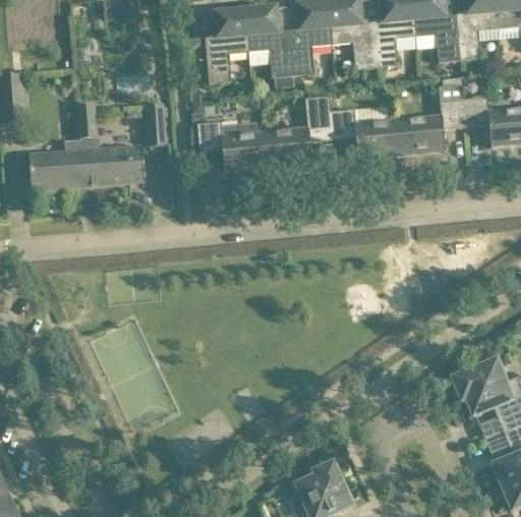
[(121,0),(123,18),(131,17),(130,0),(121,0)]
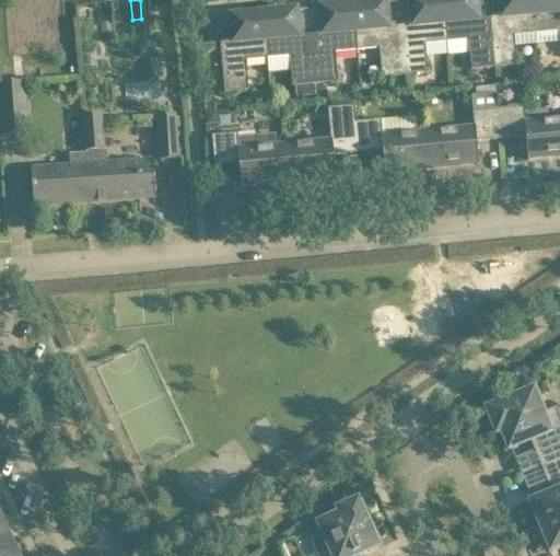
[(311,27),(313,56),(315,80),(338,78),(335,48),(358,47),(356,27),(353,2),(348,2),(348,0),(333,0),(333,4),(328,4),(321,6),(322,13),(323,26),(311,27)]
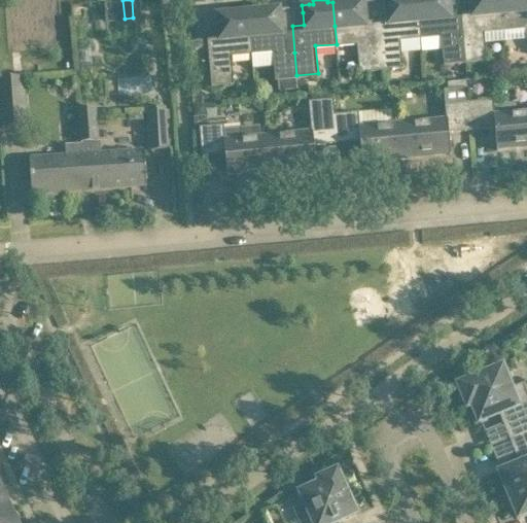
[(337,2),(332,2),(335,26),(337,44),(357,42),(359,70),(381,68),(379,44),(377,19),(364,20),(363,7),(362,0),(355,0),(350,0),(337,0),(337,2)]
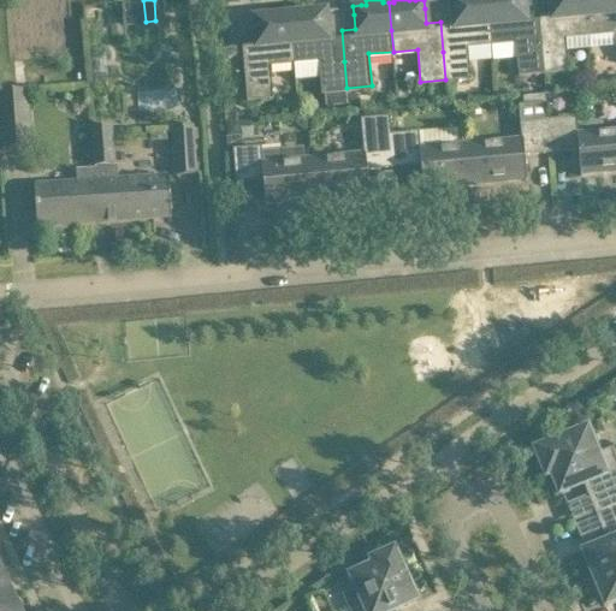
[(454,21),(440,22),(443,52),(445,79),(456,78),(471,77),(467,45),(492,42),(490,21),(487,0),(451,0),(452,6),(454,21)]
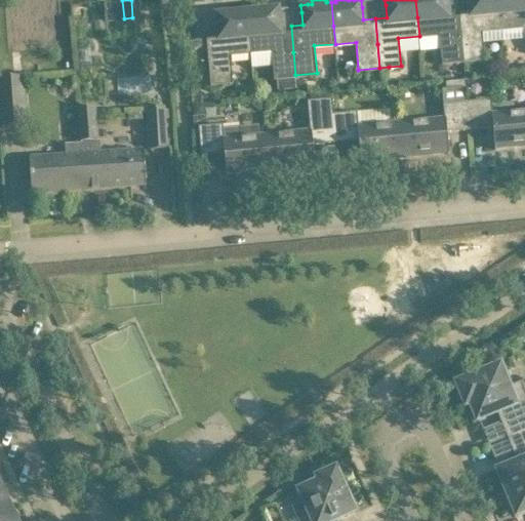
[(415,0),(417,17),(419,36),(421,36),(440,34),(441,46),(442,62),(463,59),(461,37),(459,10),(447,11),(446,0),(415,0)]
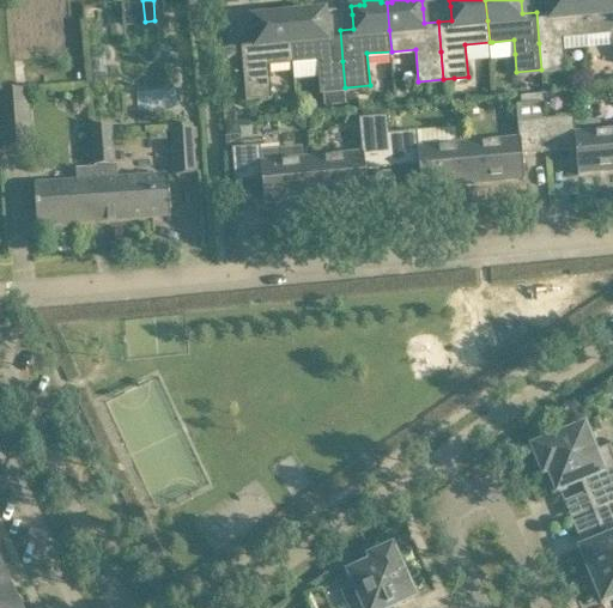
[(550,11),(536,12),(539,43),(541,70),(566,67),(564,46),(563,35),(588,32),(586,11),(584,0),(548,0),(550,11)]
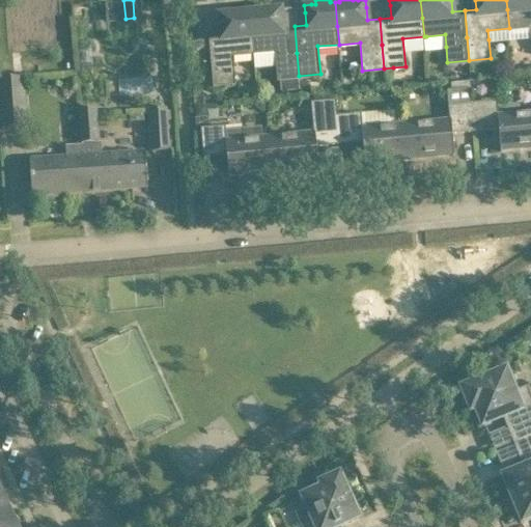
[(506,0),(507,9),(509,28),(530,26),(530,32),(530,33),(530,0),(506,0)]
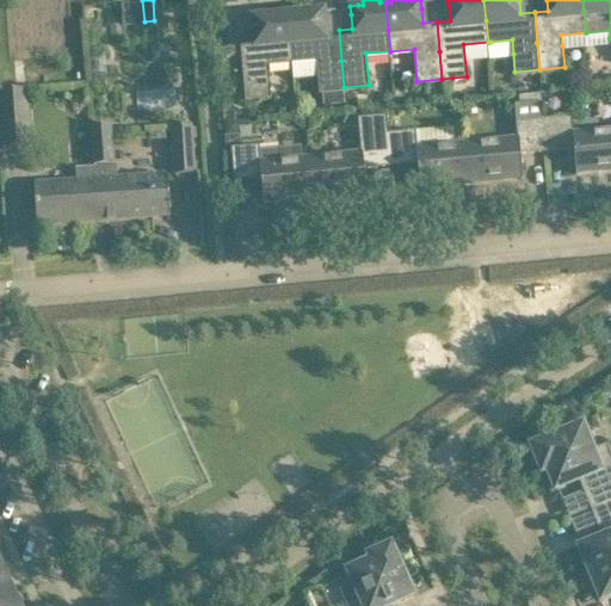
[(288,12),(290,38),(291,60),(316,57),(318,73),(319,90),(321,90),(343,88),(344,87),(341,61),(339,30),(325,31),(323,17),(322,8),(314,8),(309,10),(308,5),(292,6),(292,11),(288,12)]
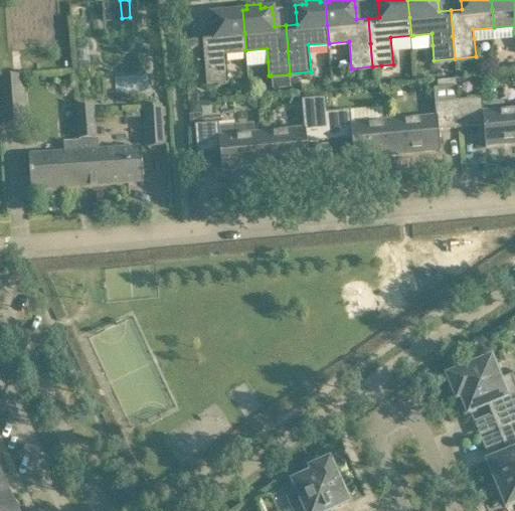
[(214,32),(202,33),(204,59),(206,81),(228,79),(225,52),(245,50),(244,32),(242,10),(238,10),(238,6),(223,7),(224,11),(219,12),(212,12),(213,20),(214,32)]
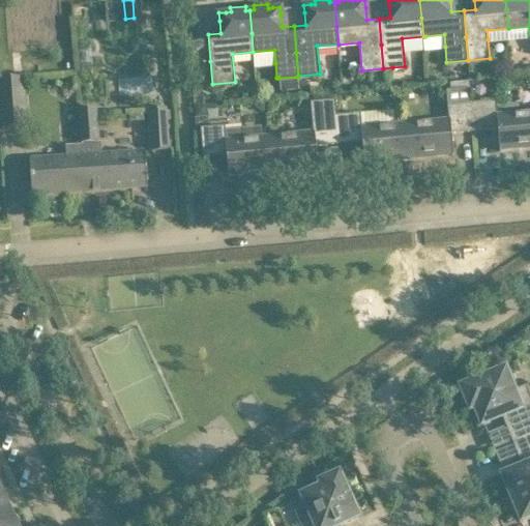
[(24,74),(0,75),(0,96),(0,99),(25,98),(24,74)]
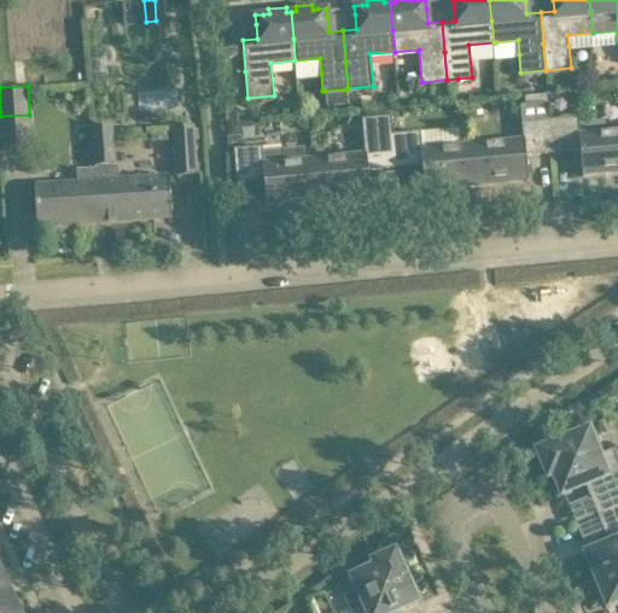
[(361,91),(349,92),(350,107),(362,106),(361,91)]
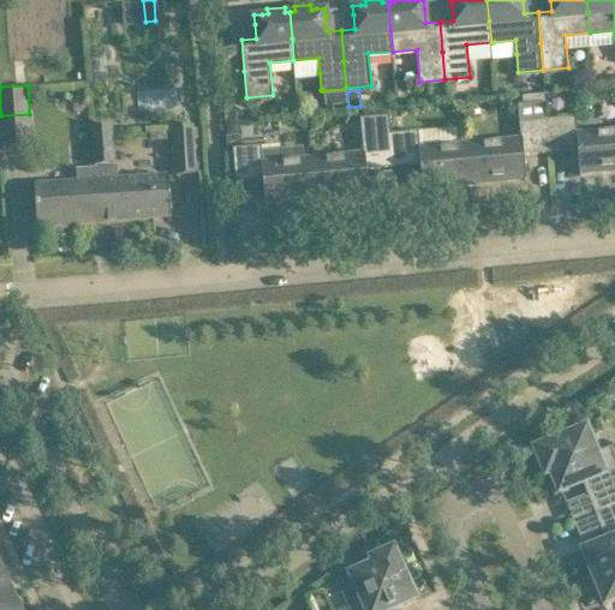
[(520,136),(470,141),(475,180),(524,175),(525,178),(526,178),(524,151),(550,149),(548,115),(545,99),(518,101),(519,118),(520,136)]
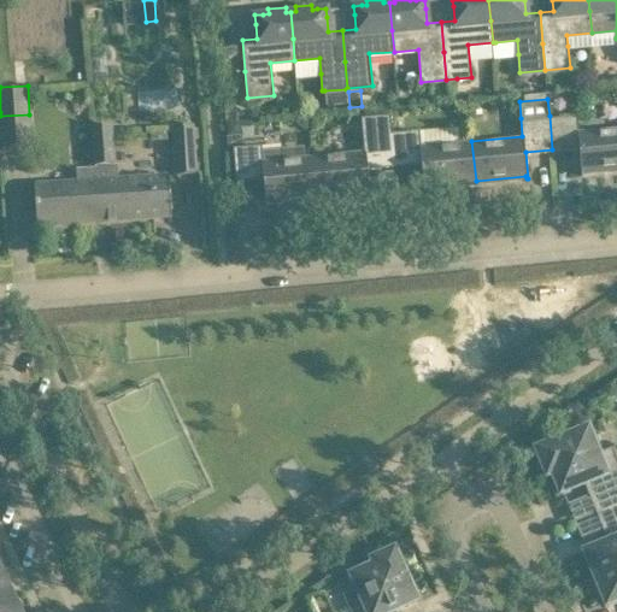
[(418,110),(391,112),(392,128),(392,130),(394,164),(410,163),(421,162),(423,188),(425,187),(425,186),(446,183),(457,183),(476,181),(471,141),(459,142),(421,146),(419,128),(418,110)]
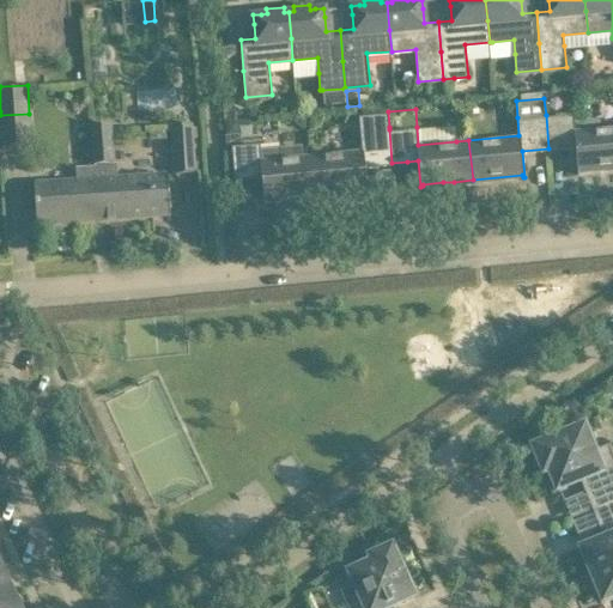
[(363,150),(313,154),(315,194),(334,193),(334,189),(344,188),(345,192),(365,190),(366,192),(368,192),(365,165),(377,165),(392,163),(389,129),(389,127),(388,111),(372,113),(363,114),(359,114),(360,133),(363,150)]
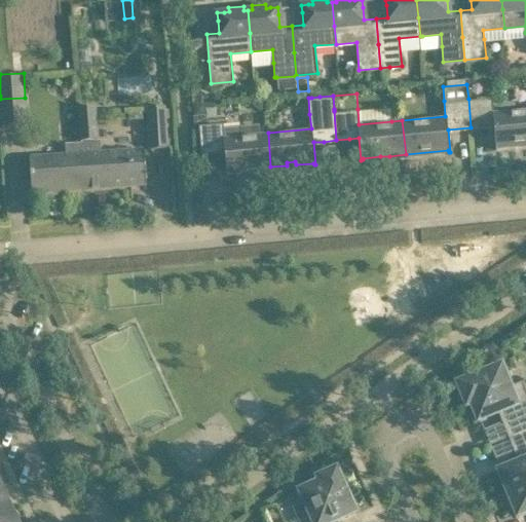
[(256,98),(252,99),(252,102),(259,108),(263,107),(262,103),(263,103),(262,97),(256,98)]
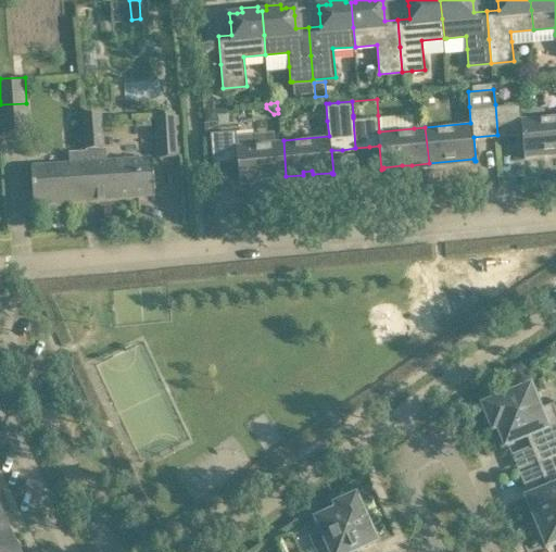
[(520,102),(495,104),(497,135),(521,133),(523,155),(526,155),(526,154),(555,151),(555,114),(521,117),(520,102)]
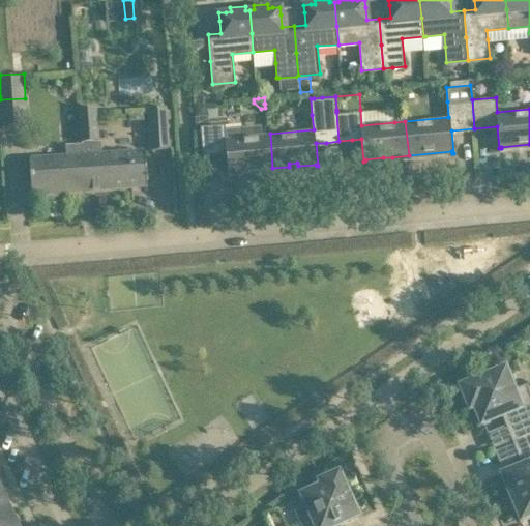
[(206,101),(195,103),(196,114),(207,113),(206,101)]
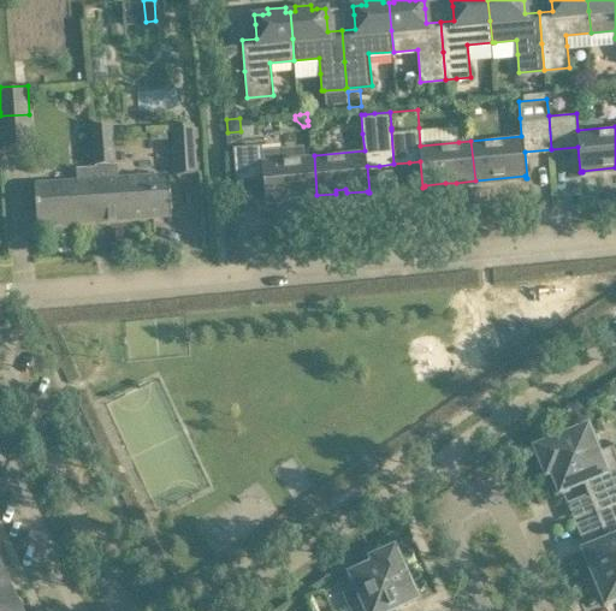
[(98,122),(93,123),(95,165),(96,177),(96,188),(107,187),(108,206),(108,218),(116,218),(171,214),(169,172),(144,173),(116,176),(116,164),(113,122),(98,122)]
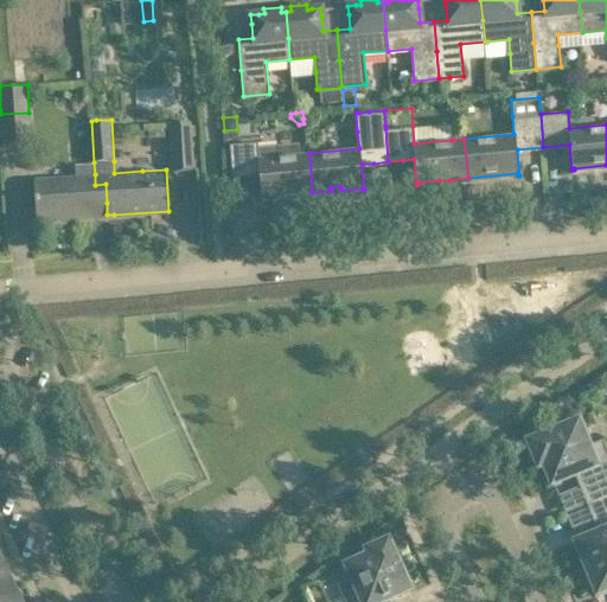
[(191,121),(171,122),(172,142),(192,141),(191,133),(191,123),(191,121)]
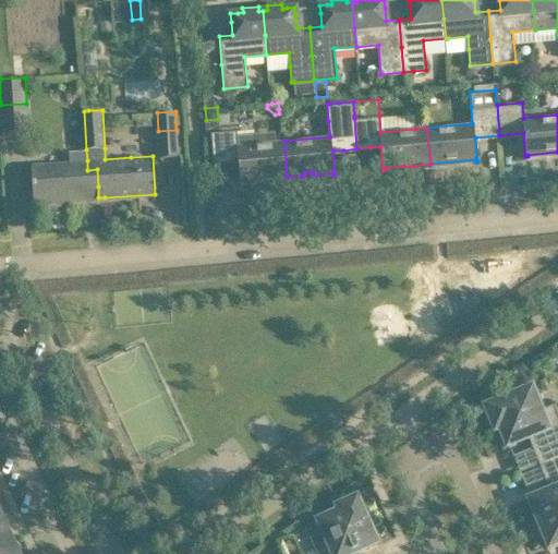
[(223,130),(211,132),(214,161),(227,160),(231,160),(238,160),(240,183),(242,183),(242,181),(261,180),(261,177),(269,176),(270,179),(287,177),(284,141),(276,141),(275,129),(253,131),(254,143),(239,145),(238,133),(237,129),(232,130),(223,130)]
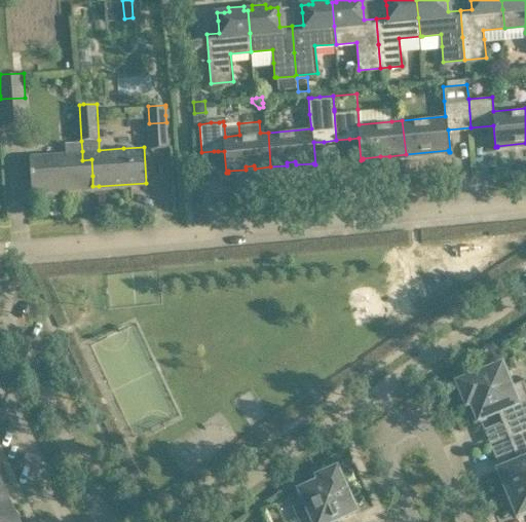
[(49,153),(29,155),(31,190),(79,187),(92,186),(92,176),(91,159),(82,160),(82,151),(81,141),(65,142),(66,152),(49,153)]
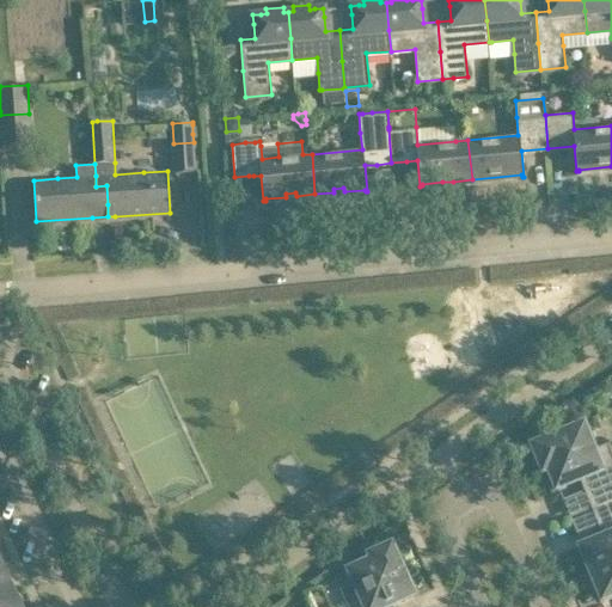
[(542,446),(536,448),(543,466),(549,464),(558,486),(567,483),(565,480),(576,476),(576,474),(579,473),(581,472),(585,482),(582,483),(585,489),(592,507),(592,508),(611,500),(611,451),(609,441),(595,446),(583,418),(562,428),(563,430),(539,441),(542,446)]
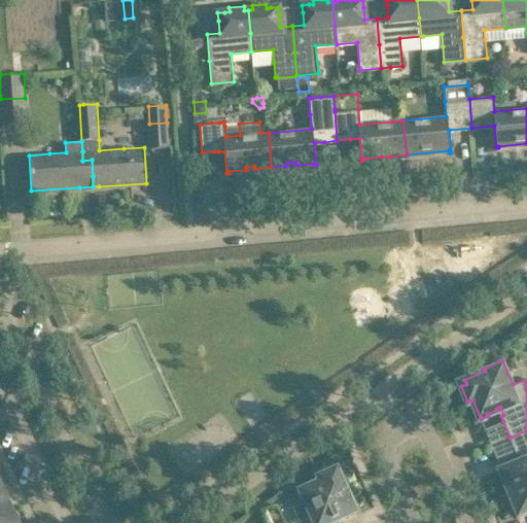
[(492,443),(510,437),(503,421),(486,427),(492,443)]
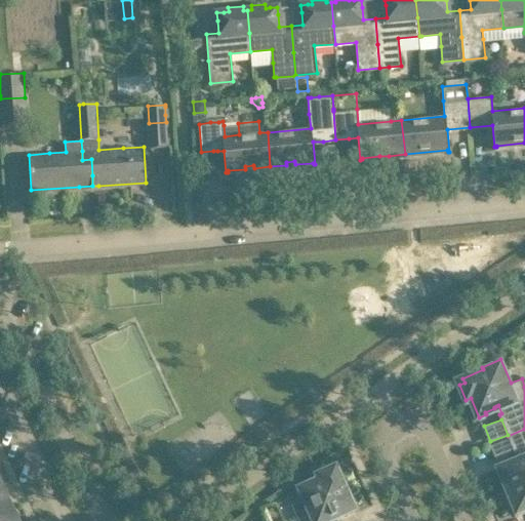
[(500,470),(497,472),(505,487),(507,486),(508,489),(524,481),(524,429),(508,436),(509,437),(514,451),(520,453),(522,459),(518,461),(518,459),(499,468),(500,470)]
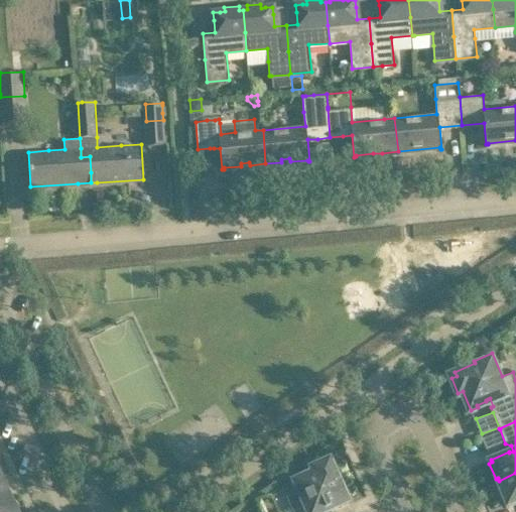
[(505,443),(500,429),(482,436),(488,451),(505,443)]
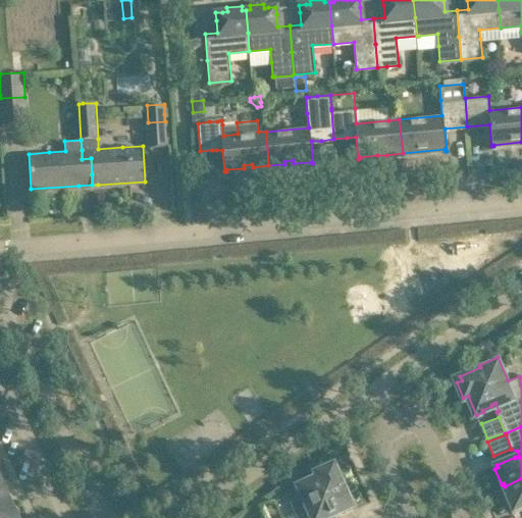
[(306,509),(296,513),(297,517),(331,517),(330,514),(333,513),(344,508),(345,511),(352,508),(351,505),(342,484),(345,483),(336,466),(334,467),(332,464),(316,471),(319,478),(315,479),(314,477),(296,485),(306,509)]
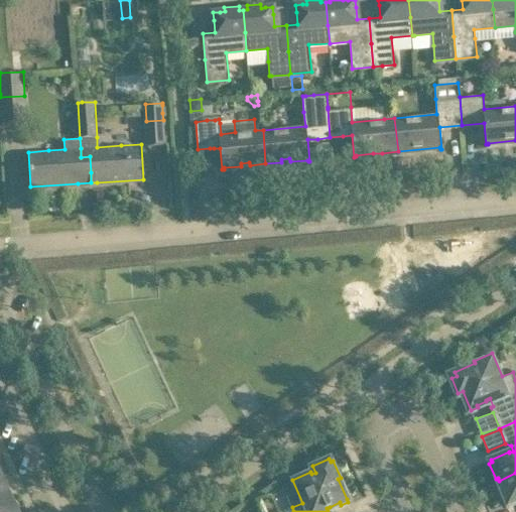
[(515,473),(499,481),(509,504),(515,501),(515,499),(515,498),(515,473)]
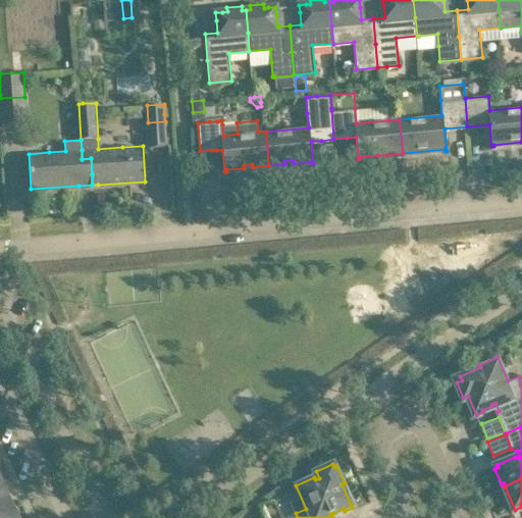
[(0,517),(16,517),(9,503),(2,506),(0,502),(0,517)]
